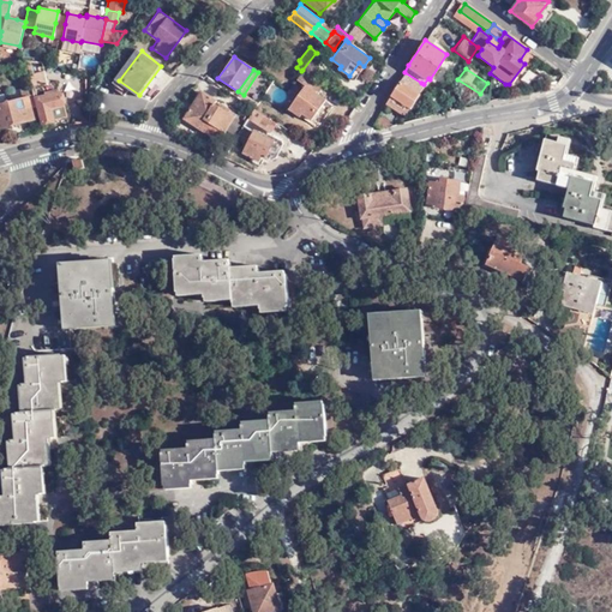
[(325,88),(303,70),(301,71),(294,79),(304,87),(288,109),(298,115),(300,113),(310,120),(323,100),(319,97),(325,88)]
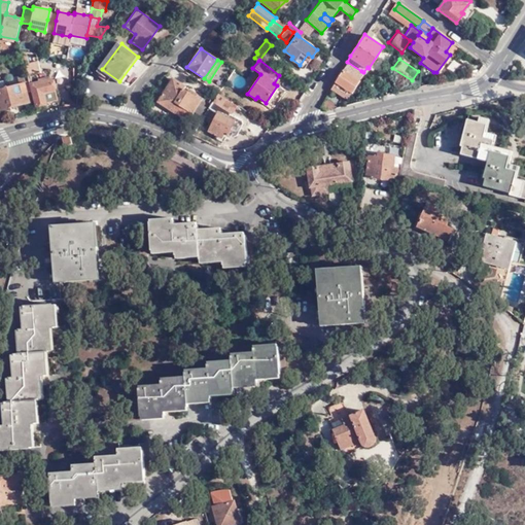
[(27,74),(29,83),(30,82),(32,91),(35,105),(45,102),(45,101),(57,98),(55,89),(49,69),(38,71),(35,61),(24,64),(27,74)]
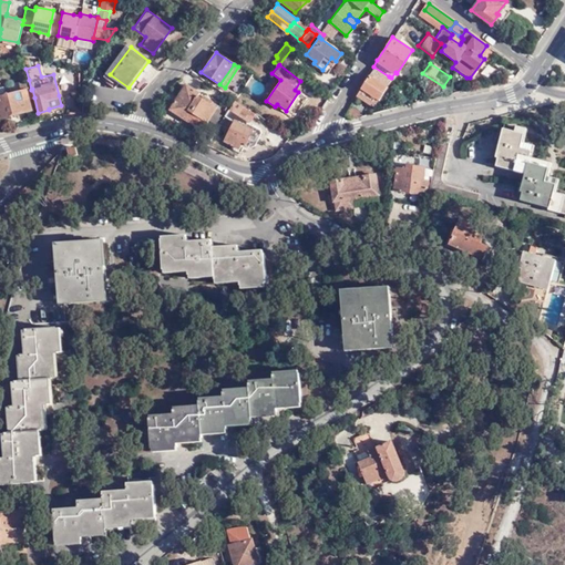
[(373,67),(356,94),(371,104),(376,98),(377,99),(386,86),(384,84),(389,76),(373,67)]
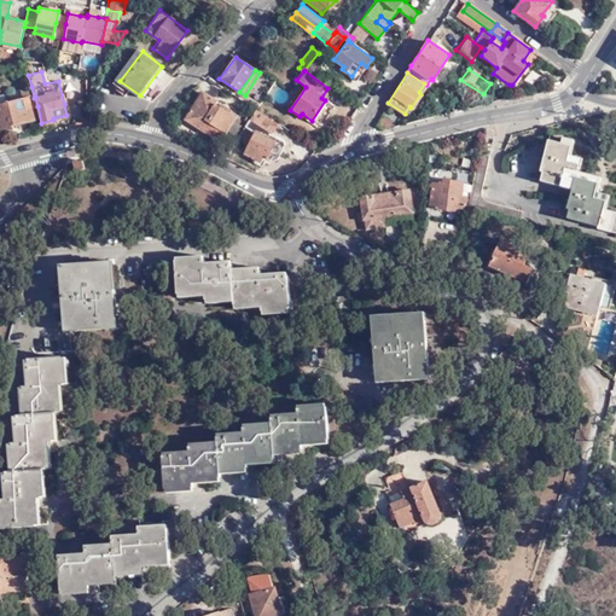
[(19,89),(22,97),(28,96),(30,108),(36,106),(34,98),(32,87),(19,89)]
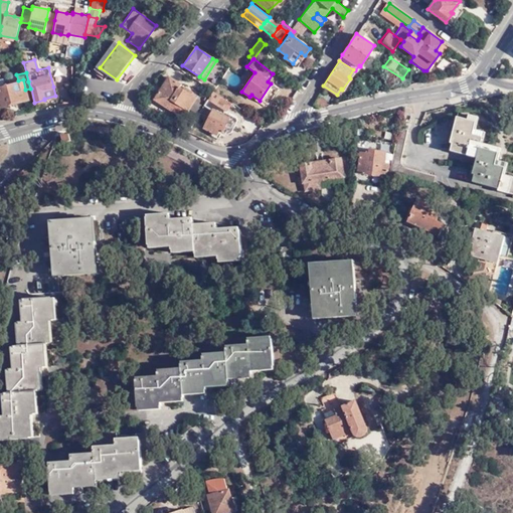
[(178,113),(183,117),(187,111),(188,111),(196,98),(180,87),(181,84),(169,76),(154,100),(176,114),(178,113)]
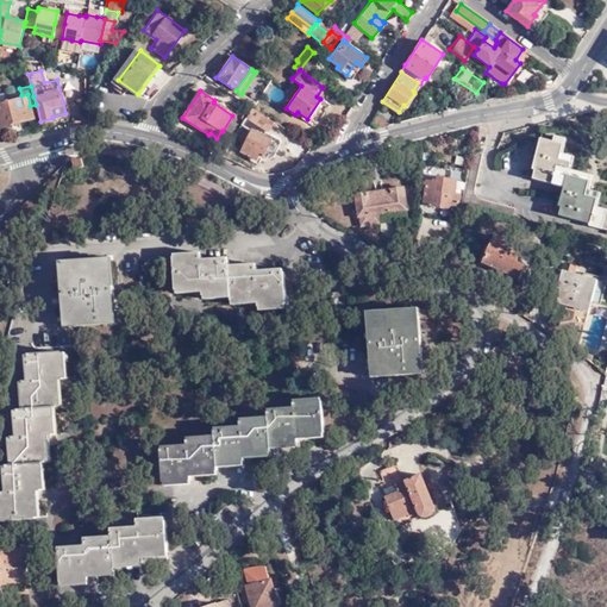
[(0,125),(33,117),(30,106),(27,94),(22,95),(12,99),(5,100),(0,101),(0,125)]
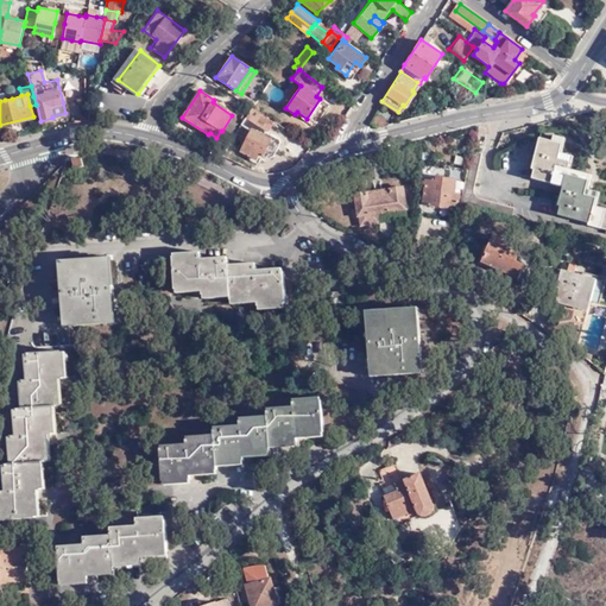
[(246,120),(266,133),(272,125),(252,111),(246,120)]
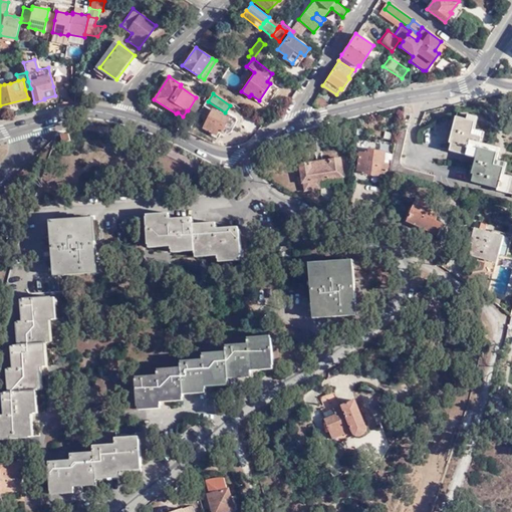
[(324,104),(327,100),(323,98),(316,93),(310,103),(316,107),(324,104)]
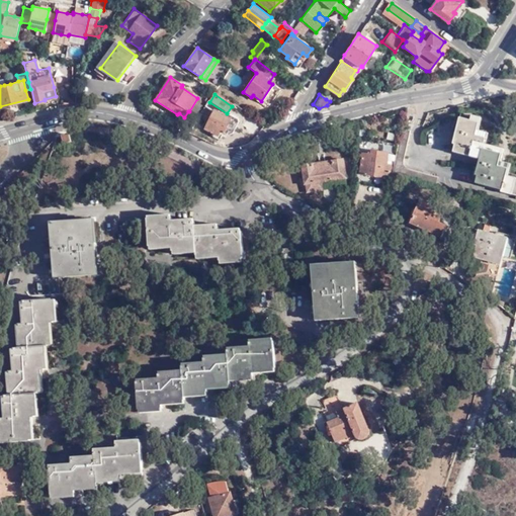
[(204,127),(218,135),(221,131),(224,133),(231,117),(213,109),(204,127)]
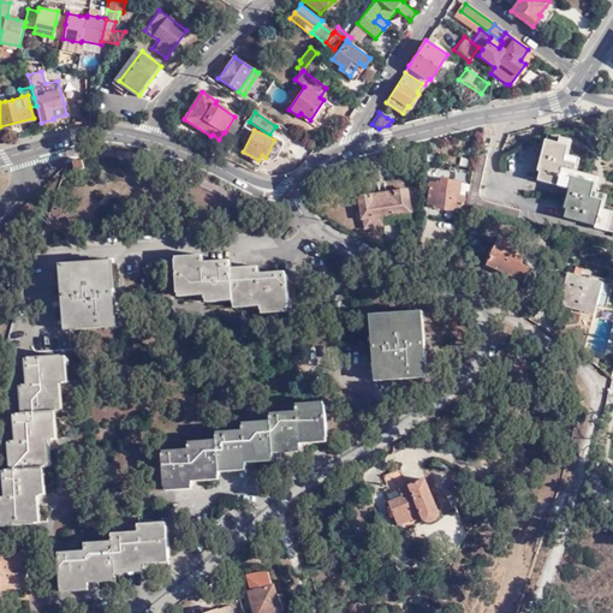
[(593,226),(612,231),(612,210),(599,207),(600,200),(589,196),(593,182),(571,176),(575,162),(563,159),(567,144),(545,138),(535,170),(539,170),(535,179),(567,188),(563,206),(565,206),(563,215),(593,225),(593,226)]
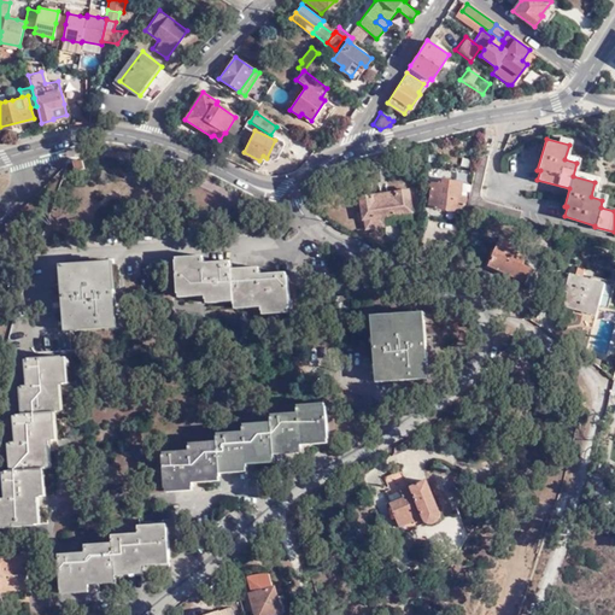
[(72,160),(75,169),(83,167),(81,158),(72,160)]
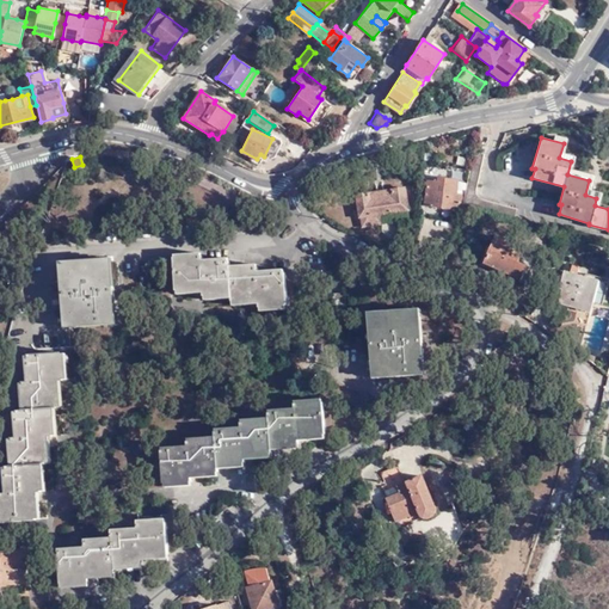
[(423,204),(457,209),(460,194),(455,194),(457,179),(437,177),(437,180),(426,179),(423,204)]
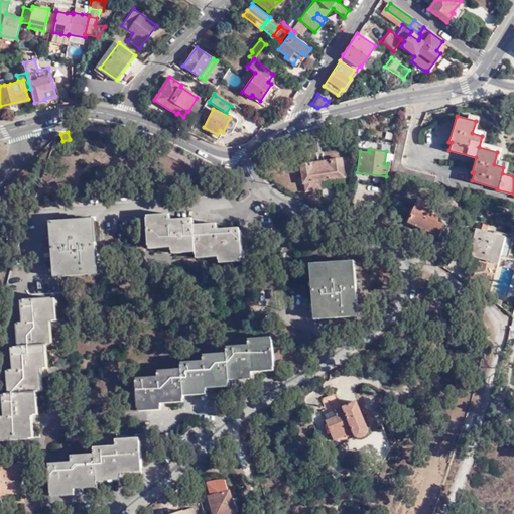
[(304,182),(305,189),(320,186),(319,179),(343,175),(340,157),(299,163),(302,182),(304,182)]
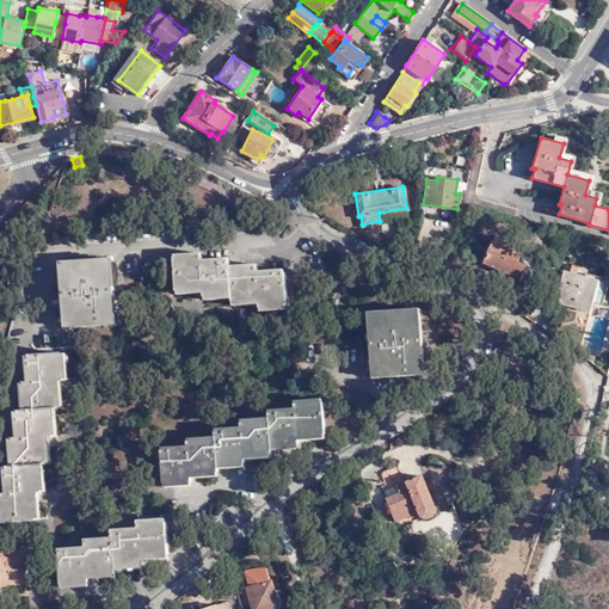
[(481,262),(518,278),(524,265),(516,262),(522,248),(492,237),(481,262)]
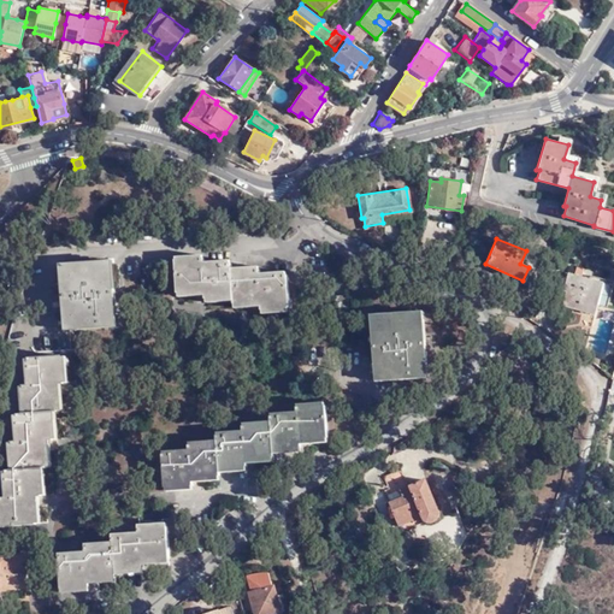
[(260,300),(260,308),(290,306),(287,273),(259,276),(258,267),(230,270),(229,261),(202,264),(201,257),(171,259),(175,291),(204,289),(205,297),(231,295),(232,301),(260,300)]
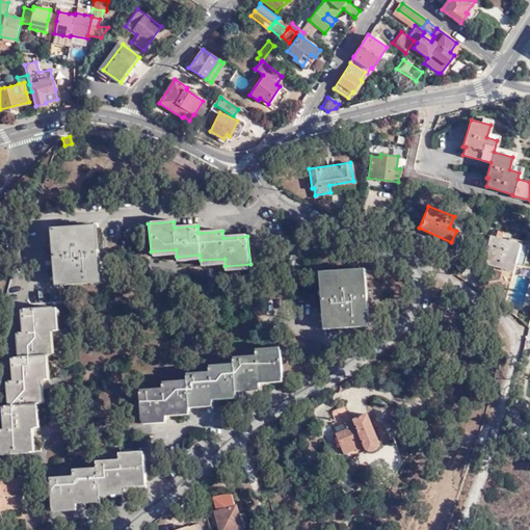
[(53,232),(58,281),(96,279),(91,229),(53,232)]
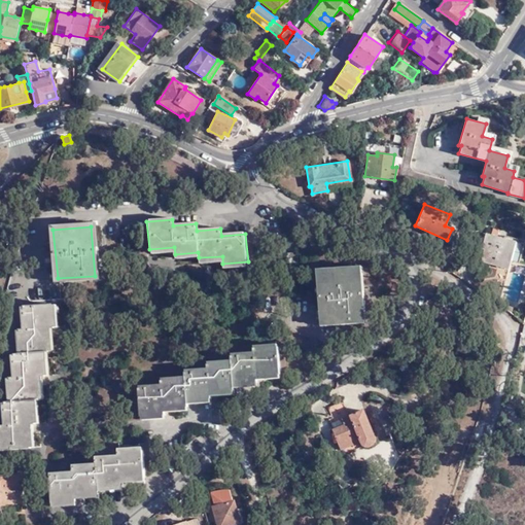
[(480,258),(506,267),(515,240),(485,231),(481,246),(483,247),(480,258)]
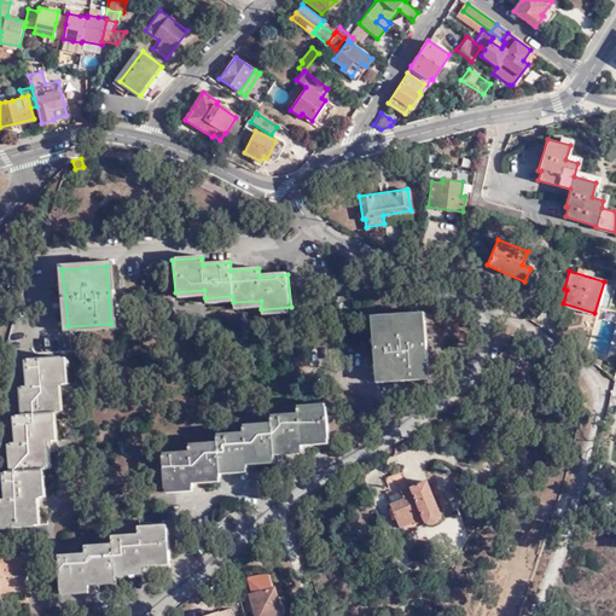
[(333,295),(335,309),(347,308),(346,294),(333,295)]
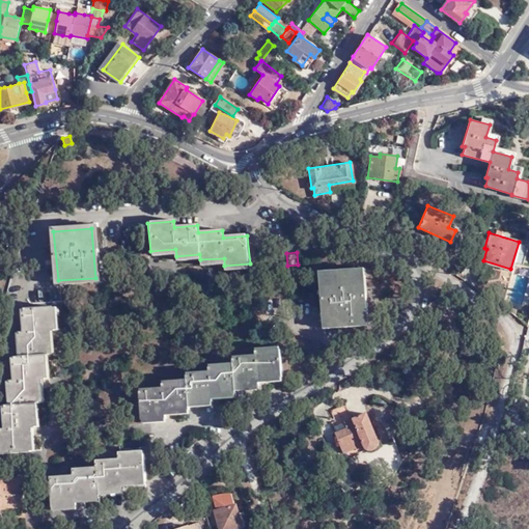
[(517,270),(528,274),(528,265),(519,261),(517,270)]
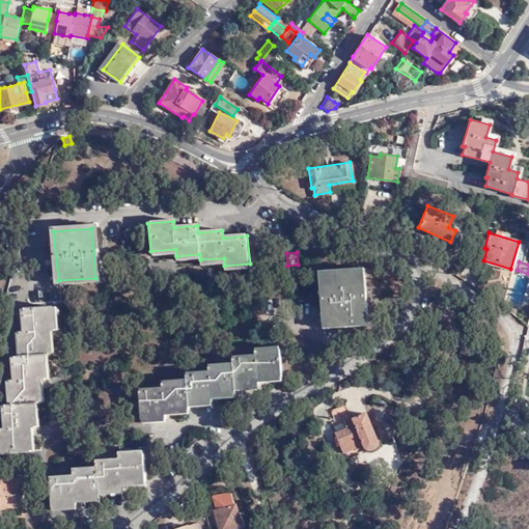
[(318,272),(324,322),(361,318),(357,269),(318,272)]
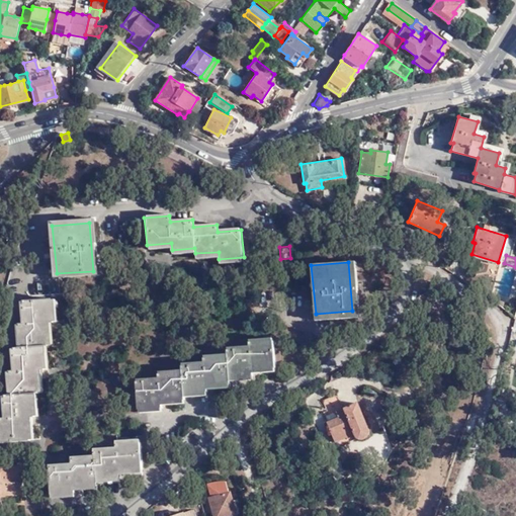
[(0,417),(1,440),(28,438),(27,416),(32,415),(31,392),(37,391),(35,368),(43,367),(41,345),(48,344),(47,322),(54,321),(52,298),(24,301),(25,323),(20,323),(21,346),(15,347),(15,369),(10,370),(11,393),(5,394),(6,417),(0,417)]
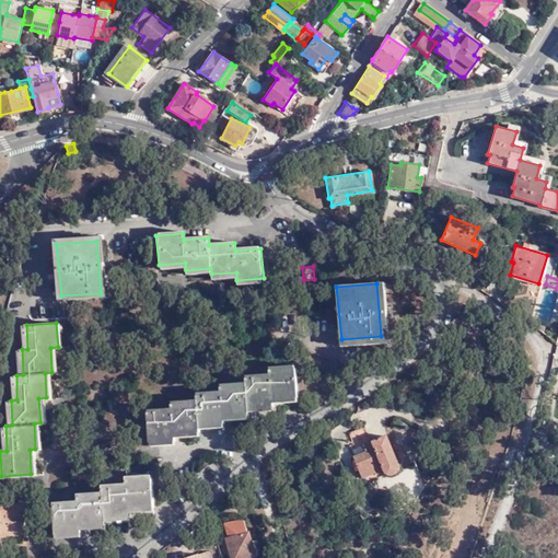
[(143,411),(147,441),(172,439),(172,432),(196,431),(195,425),(221,422),(220,415),(245,413),(245,406),(269,405),(269,399),(294,397),(292,368),(267,369),(267,375),(243,376),(243,383),(219,384),(219,391),(193,393),(194,399),(170,400),(171,408),(143,411)]
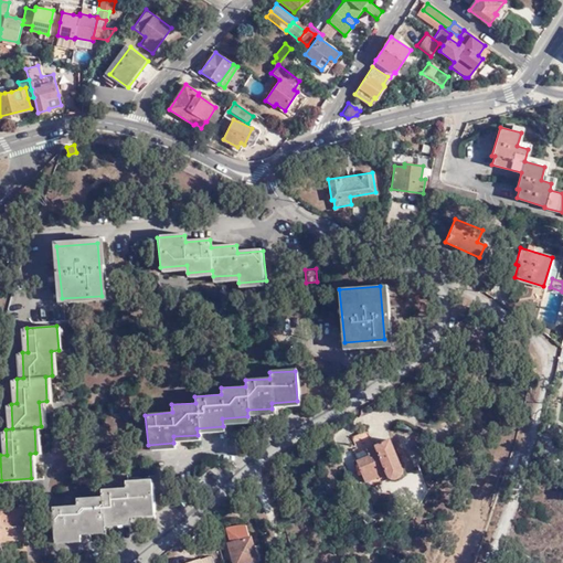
[(368,455),(365,449),(371,446),(364,431),(349,437),(356,453),(353,454),(356,460),(368,455)]
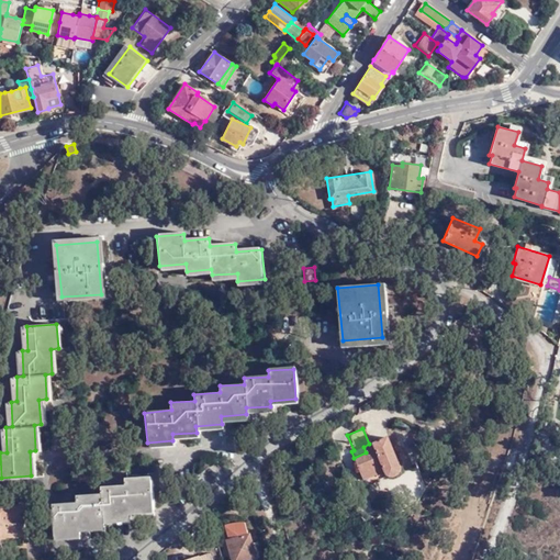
[(398,468),(398,467),(391,451),(384,438),(369,444),(364,447),(366,452),(354,458),(353,458),(360,478),(383,470),(383,471),(384,472),(385,473),(387,474),(388,476),(389,476),(390,476),(391,476),(393,476),(394,474),(395,474),(396,473),(396,472),(398,471),(398,470),(398,468)]
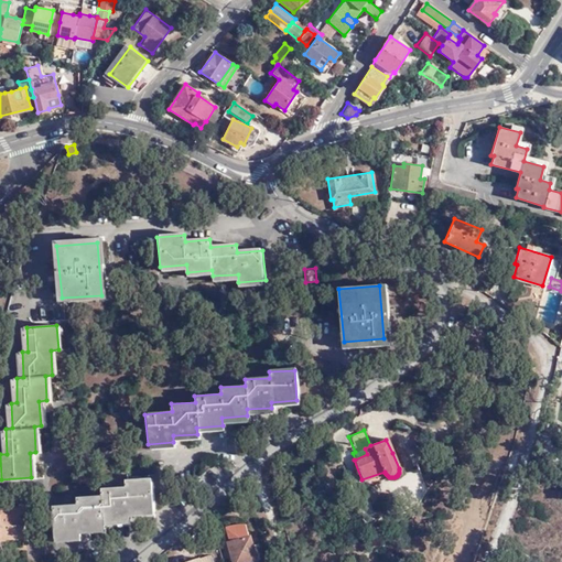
[(51,506),(52,536),(77,535),(77,527),(103,526),(103,519),(127,518),(127,509),(153,508),(151,479),(125,481),(125,487),(101,488),(101,496),(76,497),(76,504),(51,506)]
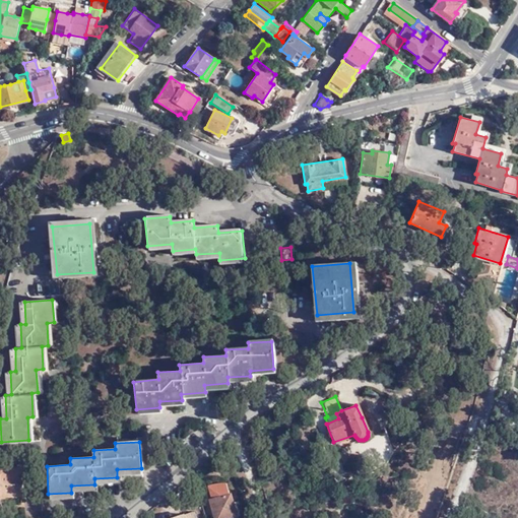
[(0,495),(22,494),(20,467),(0,468),(0,472),(0,495)]
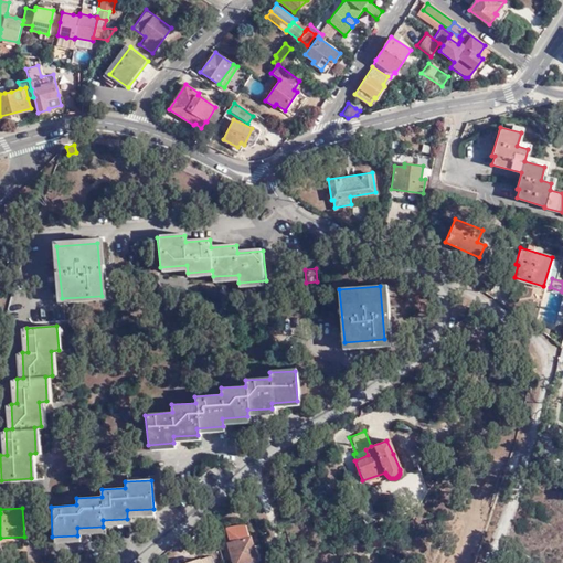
[(246,562),(256,560),(250,535),(225,542),(232,562),(246,562)]
